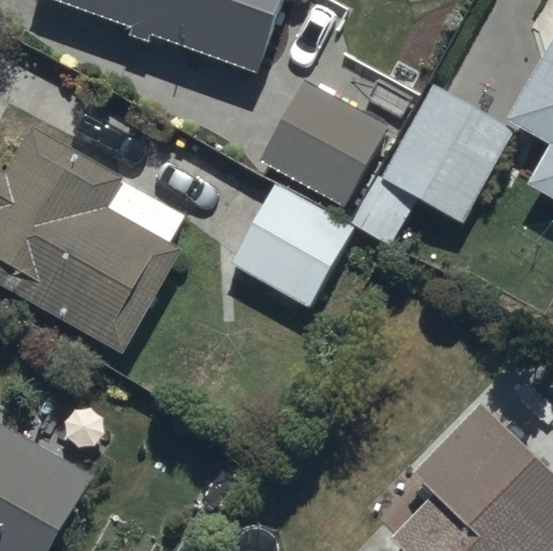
[(55,0),(256,74),(283,0),(55,0)]
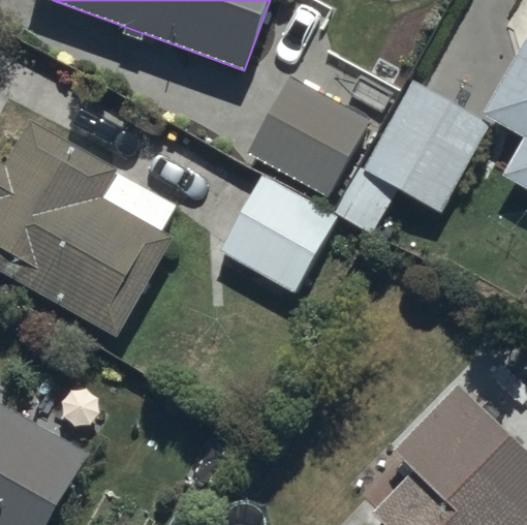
[(500,175),(526,189),(526,28),(481,111),(523,134),(500,175)]
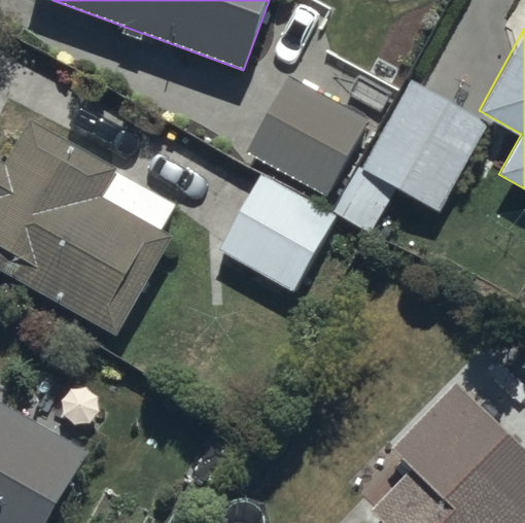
[(289,76),(248,149),(327,195),(369,121),(289,76)]
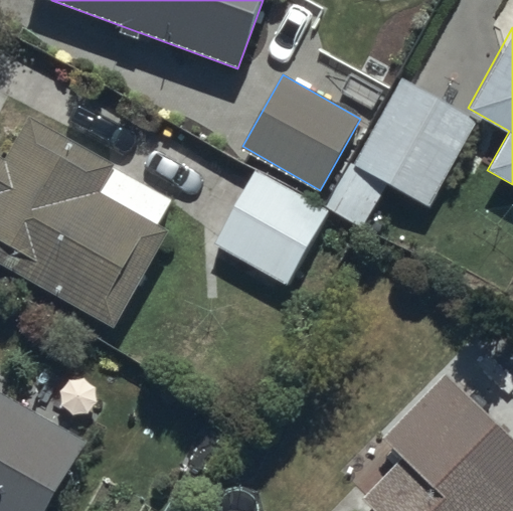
[(477,121),(401,76),(353,163),(348,160),(322,204),(362,227),(387,183),(429,205),(477,121)]
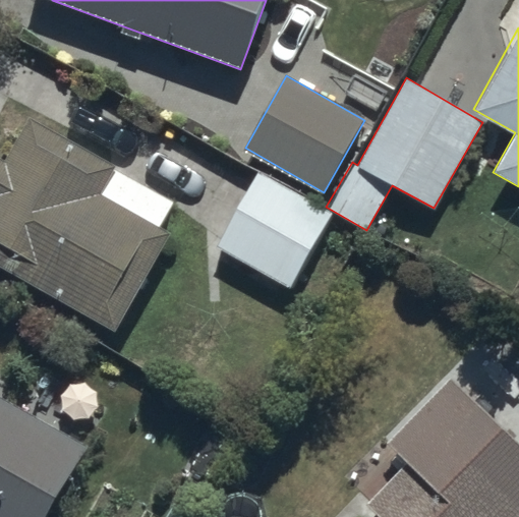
[(0,267),(114,333),(170,235),(159,229),(173,205),(31,123),(8,163),(0,158),(0,267)]
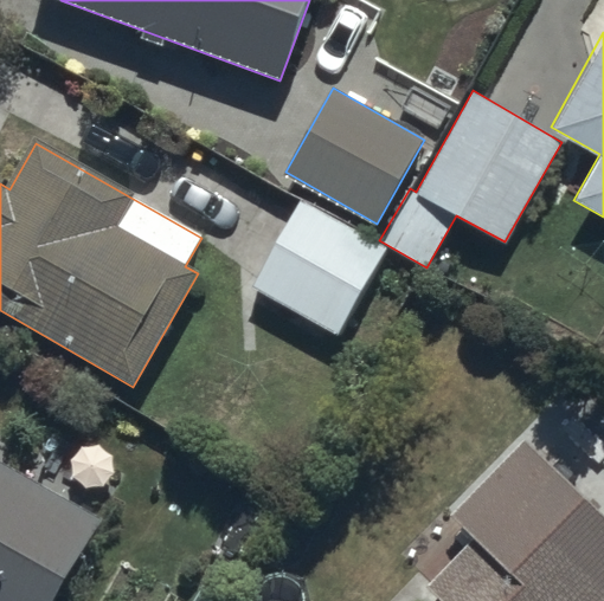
[(296,200),(249,285),(338,334),(385,250),(296,200)]
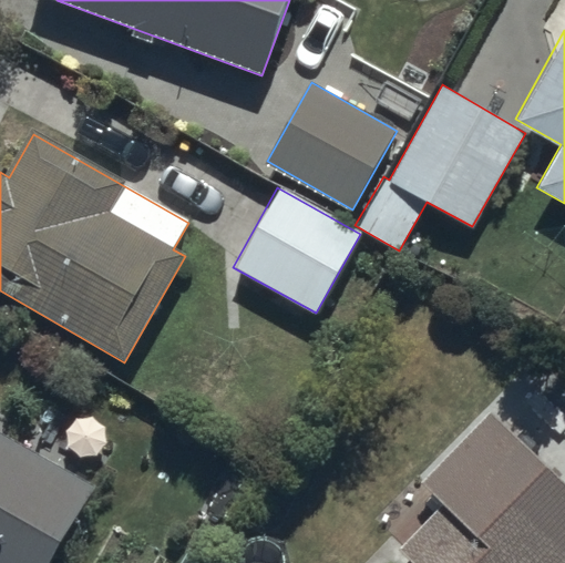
[(564,562),(564,487),(490,411),(421,481),(443,503),(398,549),(409,560),(404,562),(564,562)]
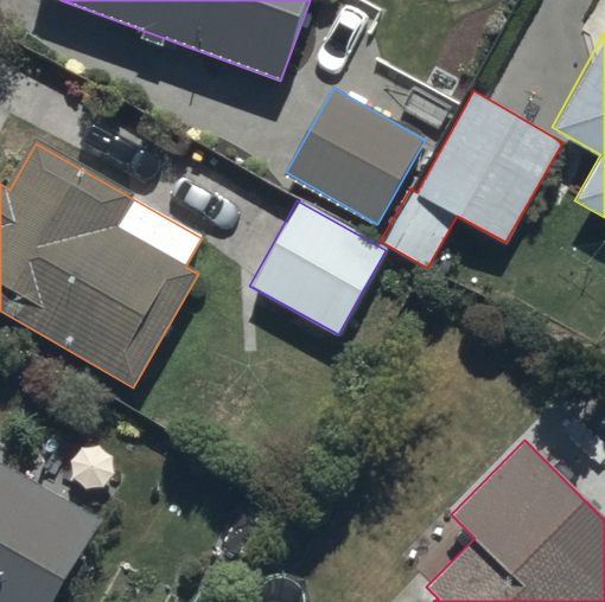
[(53,601),(101,520),(0,463),(0,601),(53,601)]
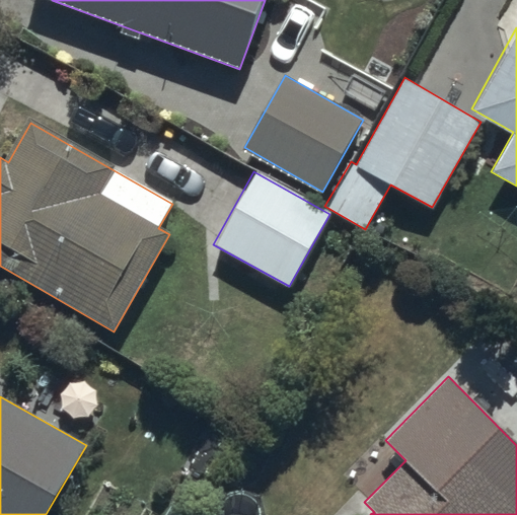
All buildings are outlined.
